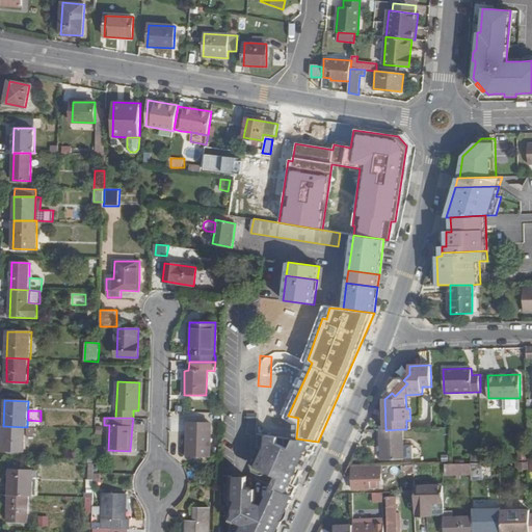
[(210,456),(211,423),(188,423),(187,455),(210,456)]
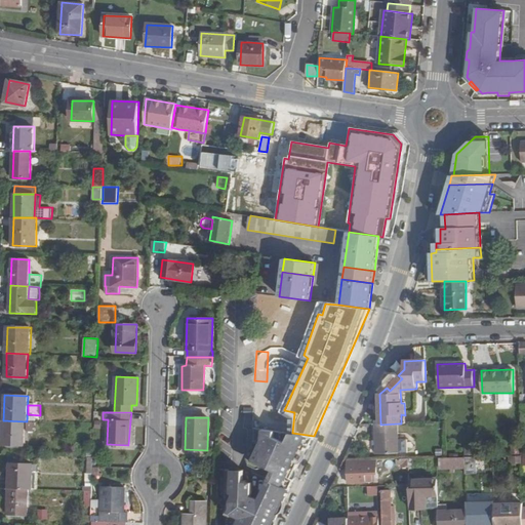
[(24,431),(35,432),(36,421),(27,421),(3,420),(3,445),(24,445),(24,431)]
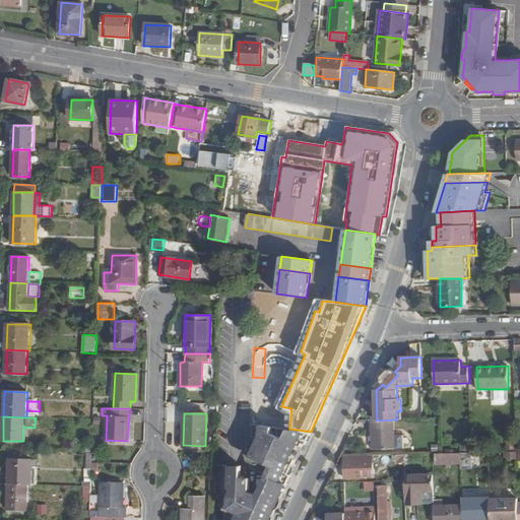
[(373,449),(395,448),(394,419),(377,420),(373,420),(373,449)]
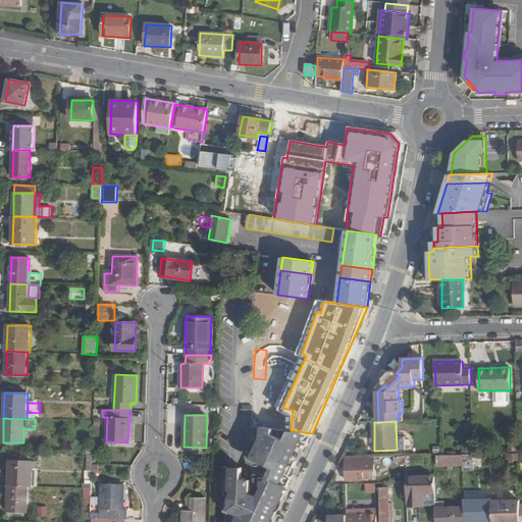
[(262,427),(261,437),(257,447),(252,457),(270,466),(271,466),(269,472),(267,475),(263,483),(289,487),(290,485),(291,482),(294,476),(294,475),(291,473),(305,444),(307,446),(312,434),(312,433),(291,430),(262,427)]
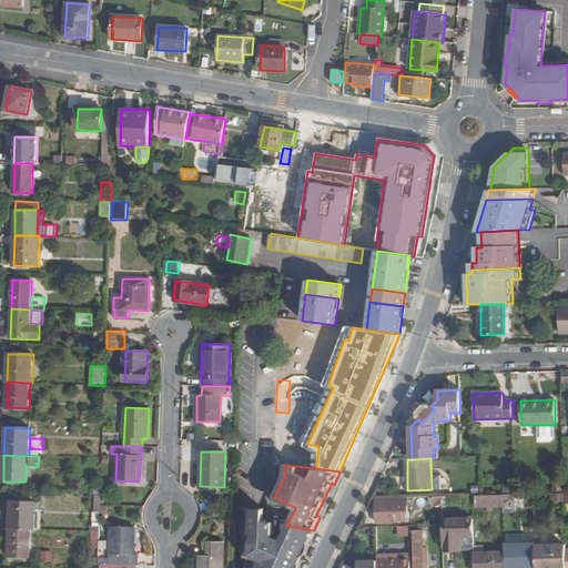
[(553,493),(564,493),(564,479),(553,479),(553,493)]
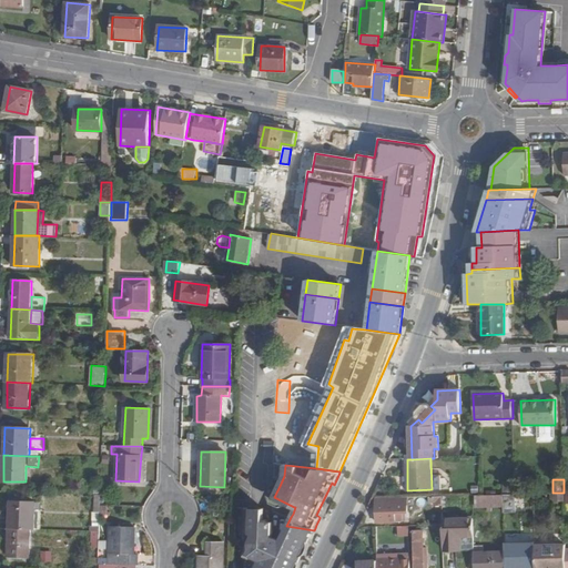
[(513,484),(503,484),(503,493),(513,493),(513,484)]
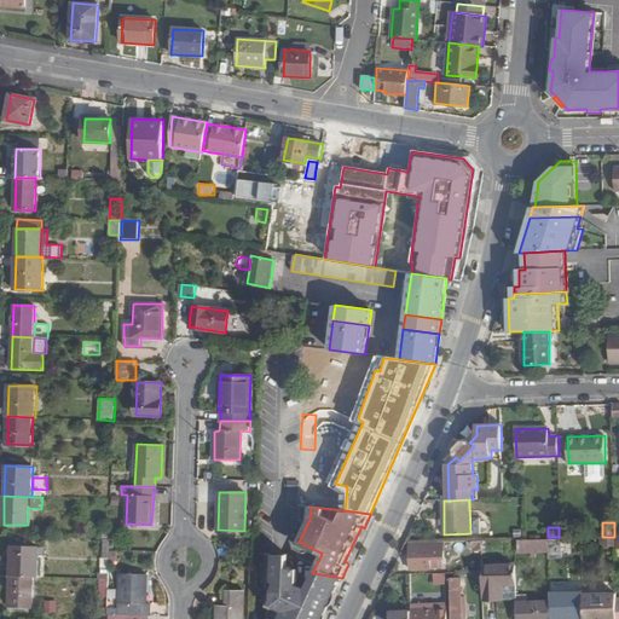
[(602,537),(600,537),(600,547),(615,547),(614,537),(602,537)]
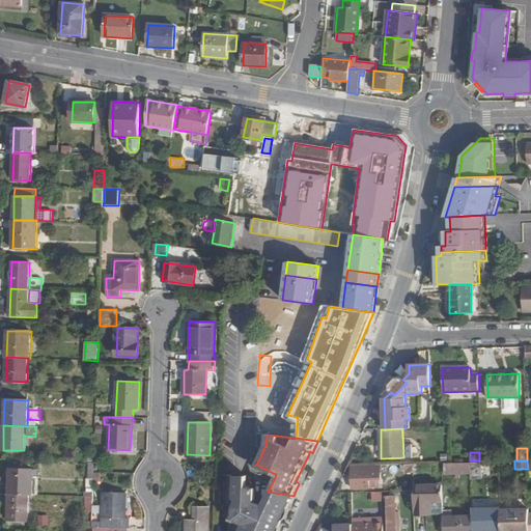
[(442,464),(442,475),(455,475),(455,478),(460,478),(460,475),(470,474),(470,463),(442,464)]
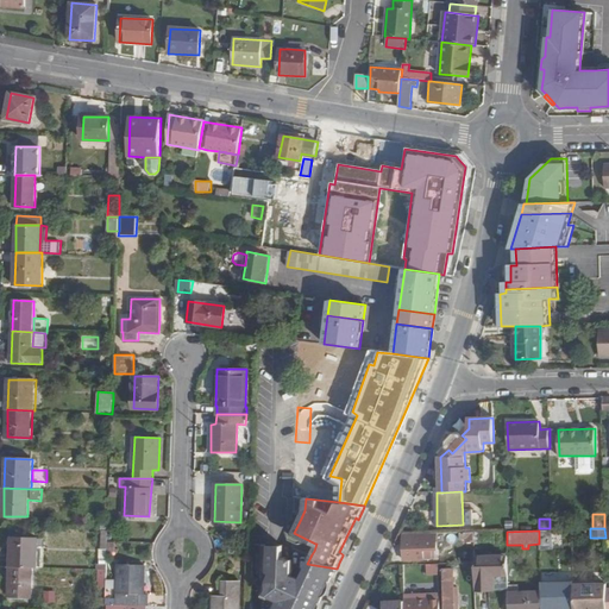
[(432,546),(437,546),(435,533),(422,533),(422,537),(403,537),(405,560),(425,560),(425,559),(425,546),(432,546)]
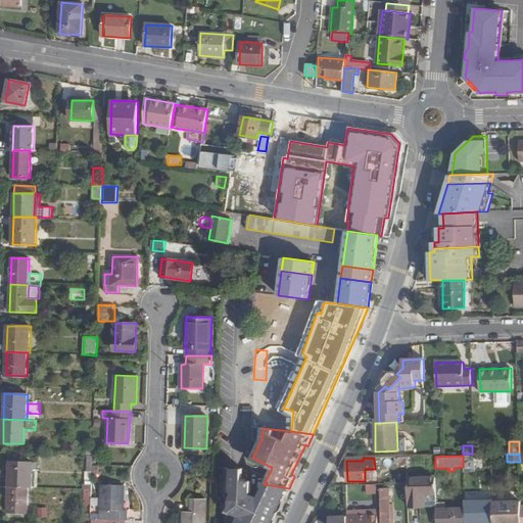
[(407,458),(395,458),(395,464),(400,464),(400,466),(407,466),(407,458)]
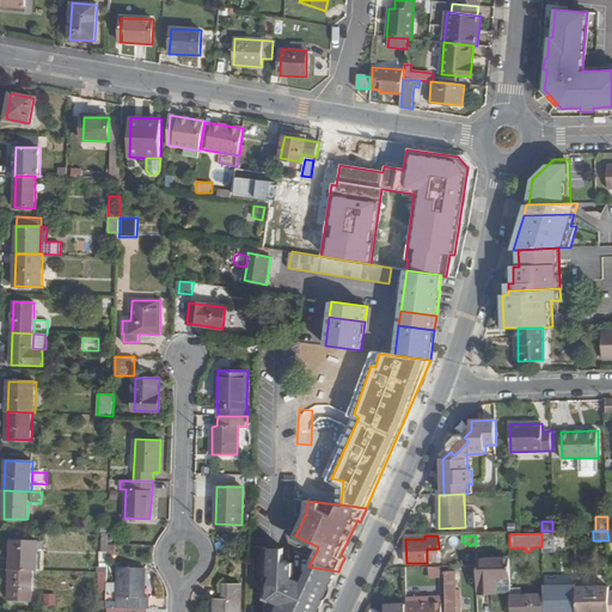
[(38,542),(12,539),(11,569),(34,569),(38,570),(38,544),(38,542)]
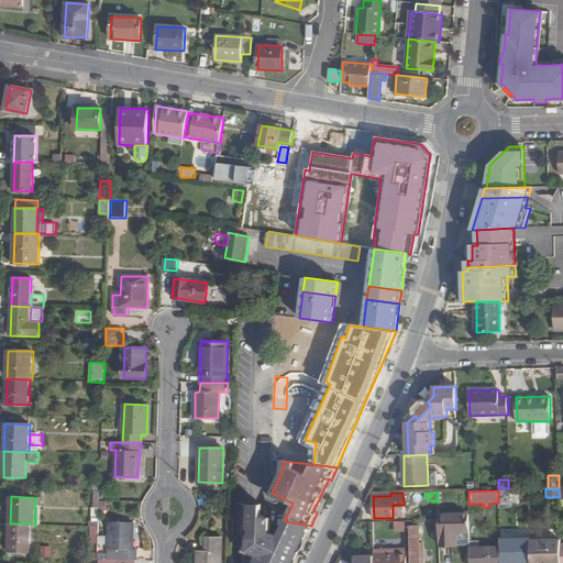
[(252,562),(293,562),(311,526),(284,521),(278,536),(268,531),(268,516),(260,516),(260,504),(243,504),(242,548),(256,555),(252,562)]
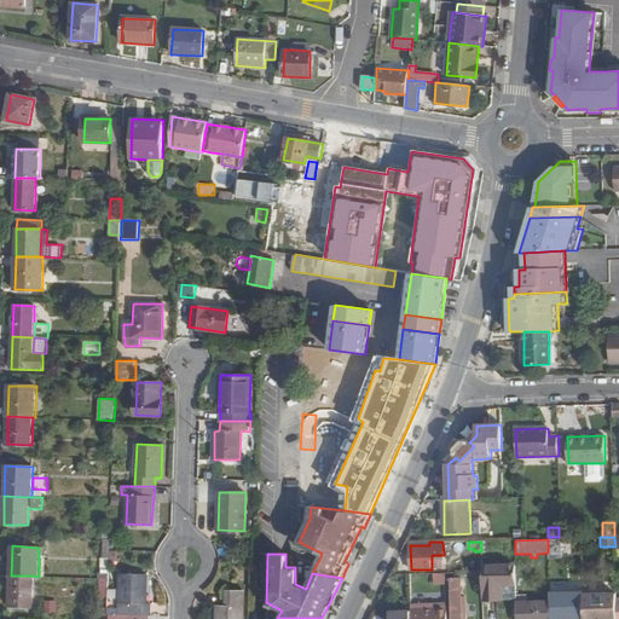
[(482,566),(482,572),(484,600),(518,599),(516,595),(516,565),(482,566)]
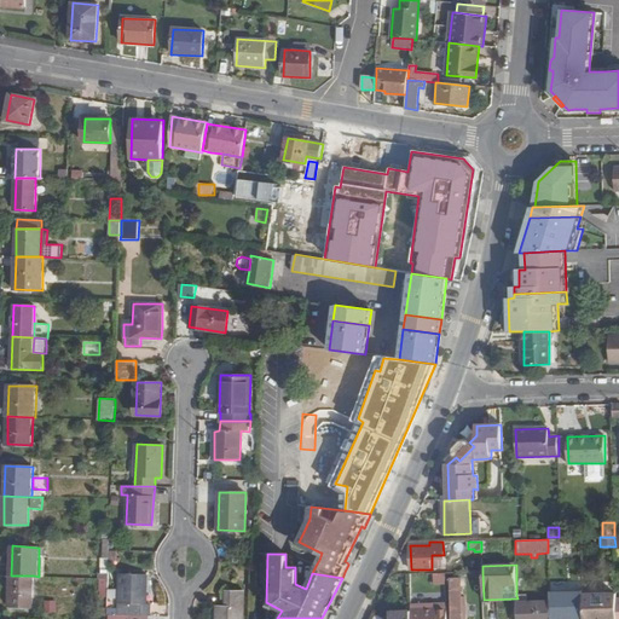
[(148,574),(121,573),(119,614),(150,615),(151,605),(146,603),(148,574)]
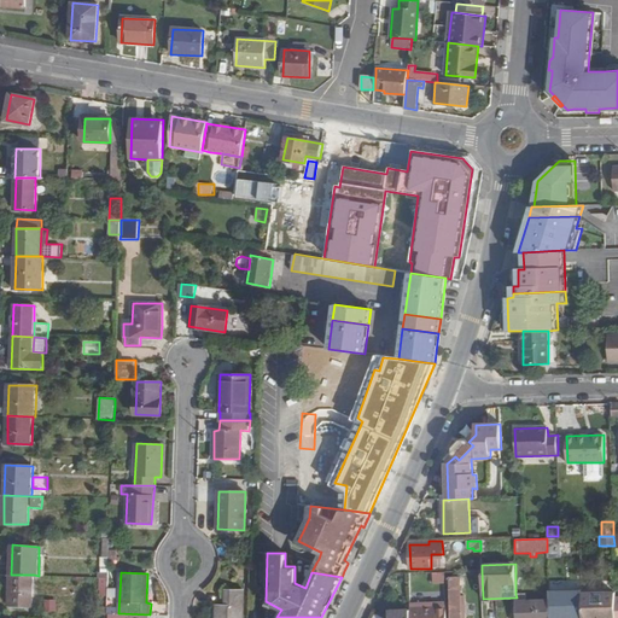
[(445,573),(433,573),(433,583),(445,583),(445,573)]
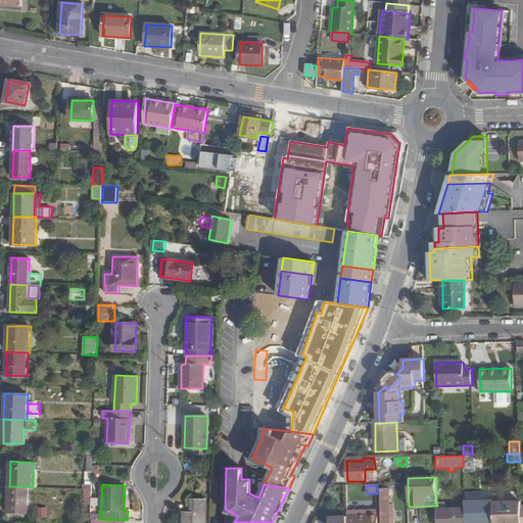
[(7,512),(27,513),(29,486),(9,486),(7,512)]
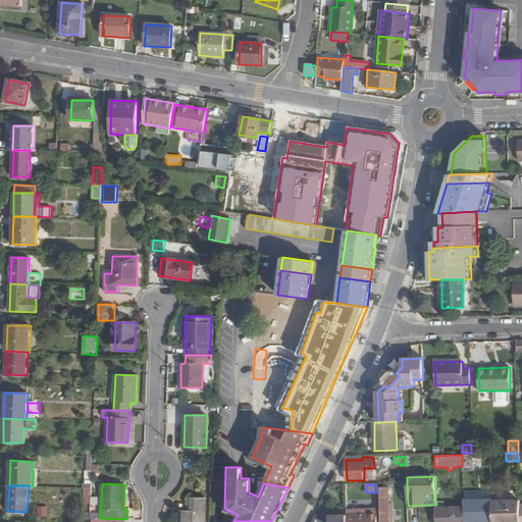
[(381,521),(393,521),(393,504),(389,504),(389,487),(381,488),(381,521)]
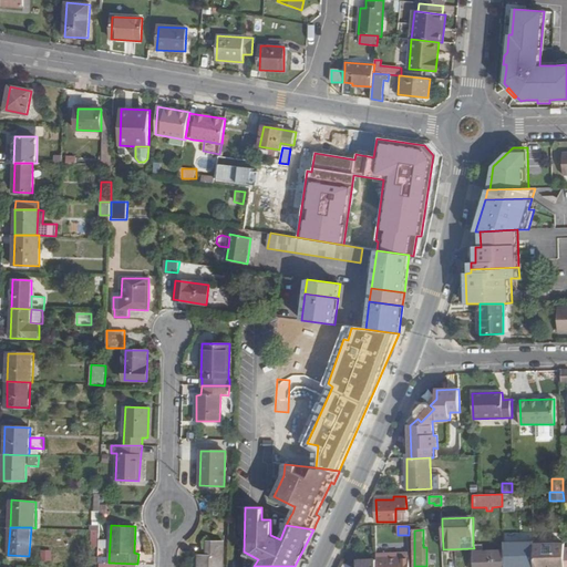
[(207,540),(207,555),(199,555),(198,566),(223,566),(224,542),(207,540)]
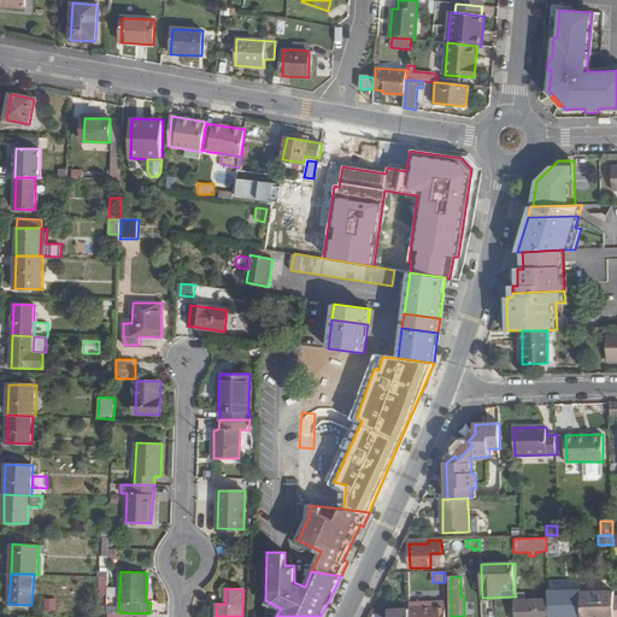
[(613,591),(581,592),(581,616),(615,616),(615,594),(613,591)]
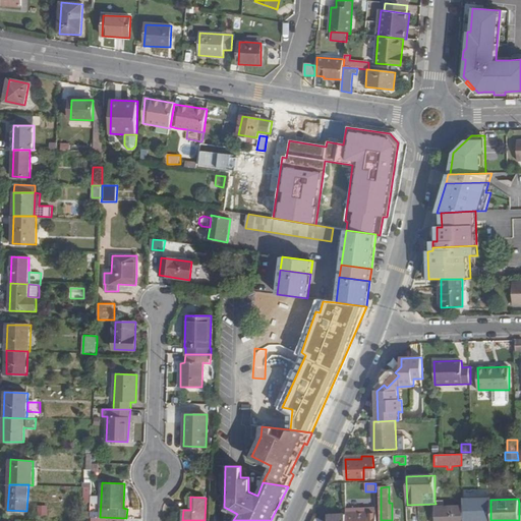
[(435,501),(436,504),(436,520),(463,520),(463,507),(444,507),(444,501),(435,501)]
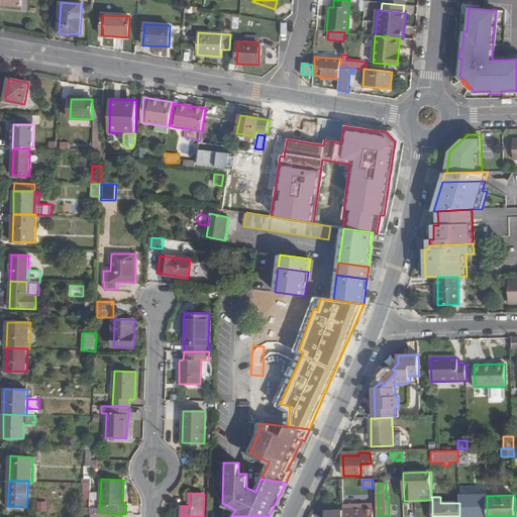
[(47,502),(37,502),(37,511),(47,511),(47,502)]
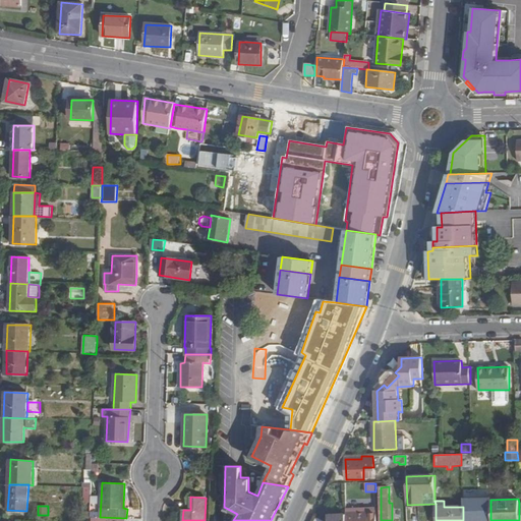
[(352,514),(346,515),(346,520),(377,520),(377,513),(358,514),(357,511),(352,511),(352,514)]
